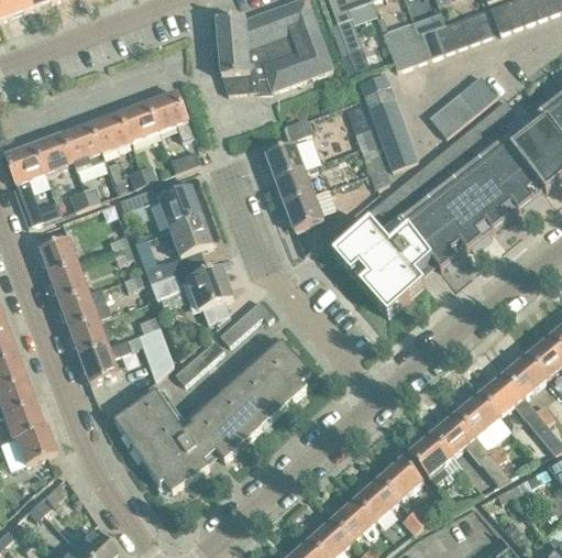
[(0,20),(23,11),(19,0),(0,0),(0,20)]
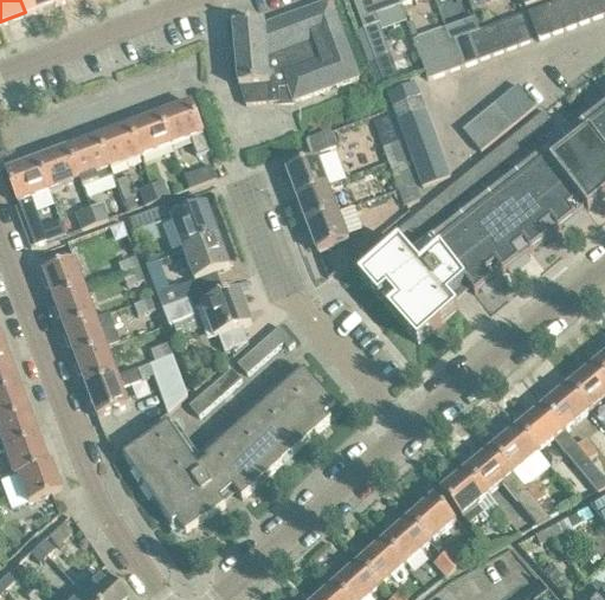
[(20,0),(25,12),(55,1),(55,0),(20,0)]
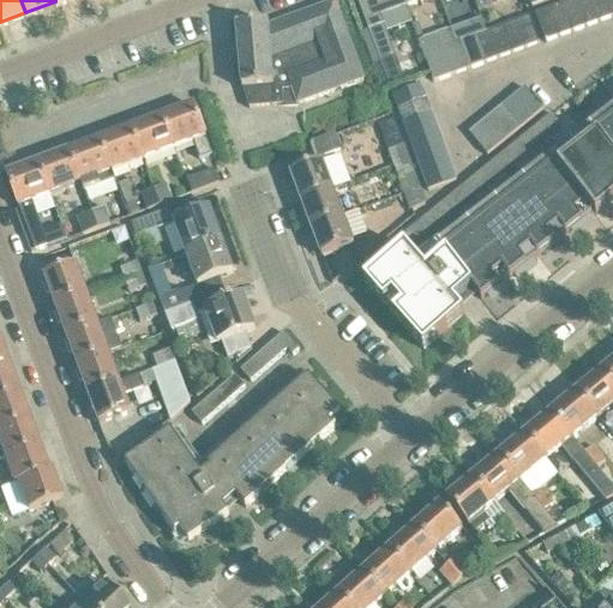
[(350,42),(335,0),(328,0),(274,20),(266,23),(266,19),(254,20),(253,20),(235,22),(236,37),(238,49),(238,52),(240,79),(241,84),(248,103),(282,101),(282,98),(295,97),(296,100),(362,76),(350,42)]
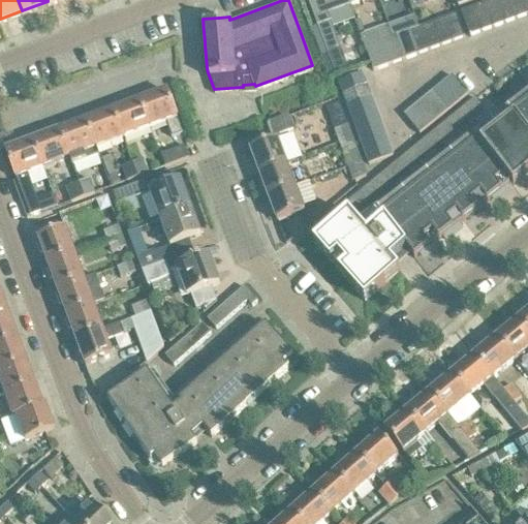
[(308,0),(315,20),(329,14),(327,9),(334,7),(349,1),(349,0),(308,0)]
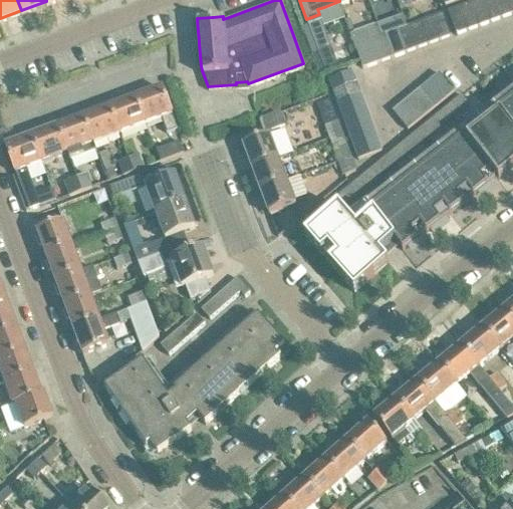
[(467,26),(478,22),(470,0),(467,0),(458,3),(467,26)]
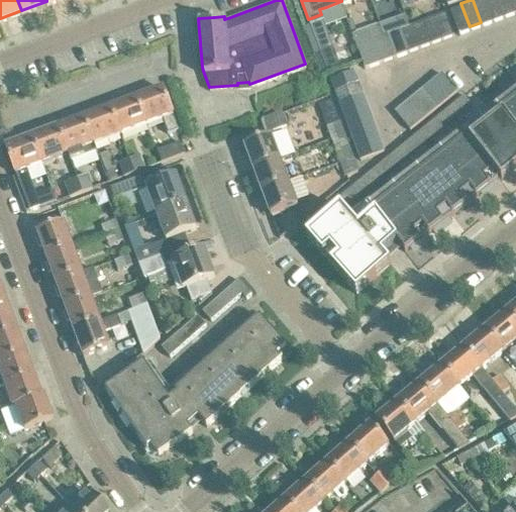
[(481,22),(493,18),(486,0),(473,0),(481,22)]
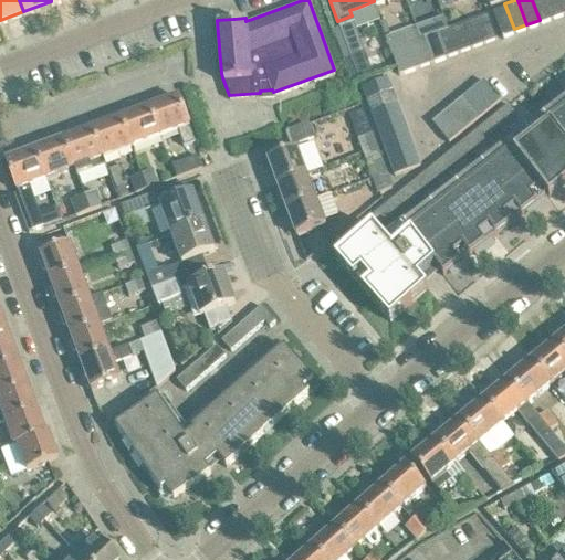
[(552,16),(546,0),(532,0),(540,20),(552,16)]
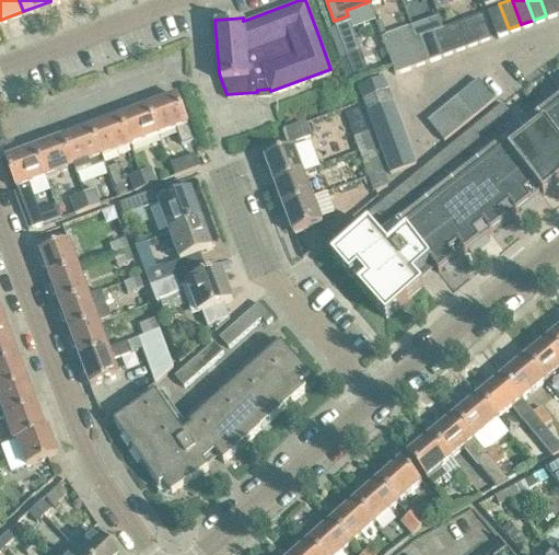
[(540,0),(546,15),(558,11),(554,0),(540,0)]
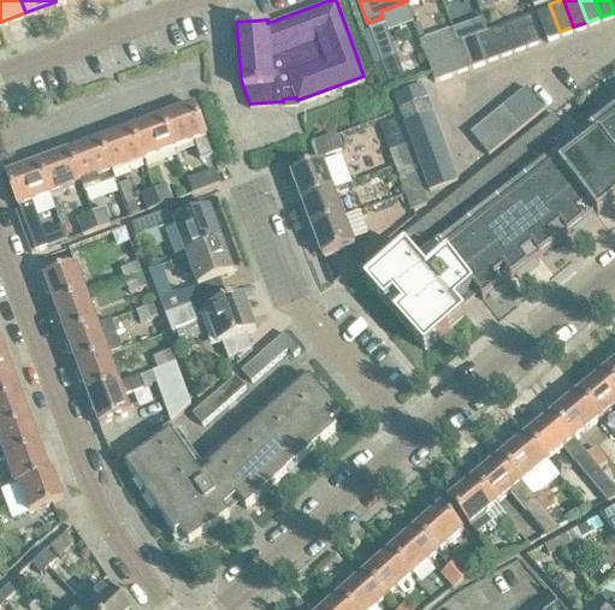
[(547,37),(560,31),(549,4),(536,9),(547,37)]
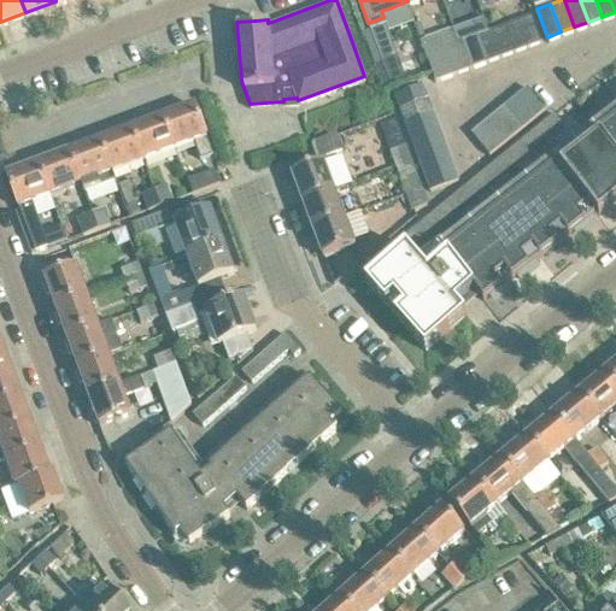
[(527,43),(541,39),(531,11),(517,17),(527,43)]
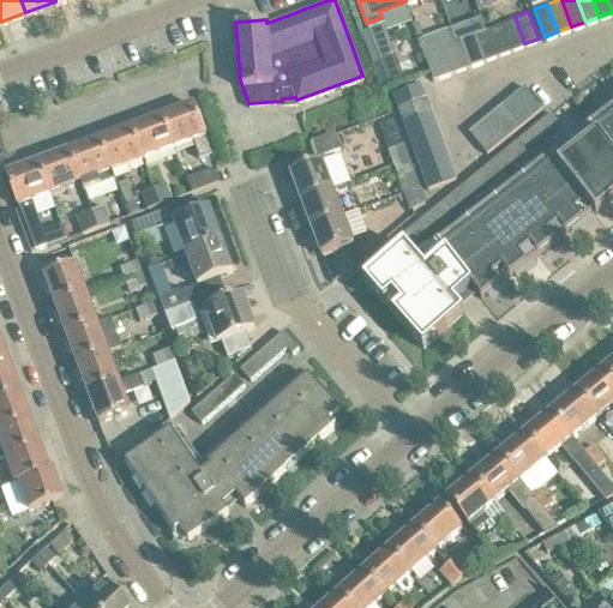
[(379,58),(396,52),(383,16),(382,17),(366,23),(379,58)]
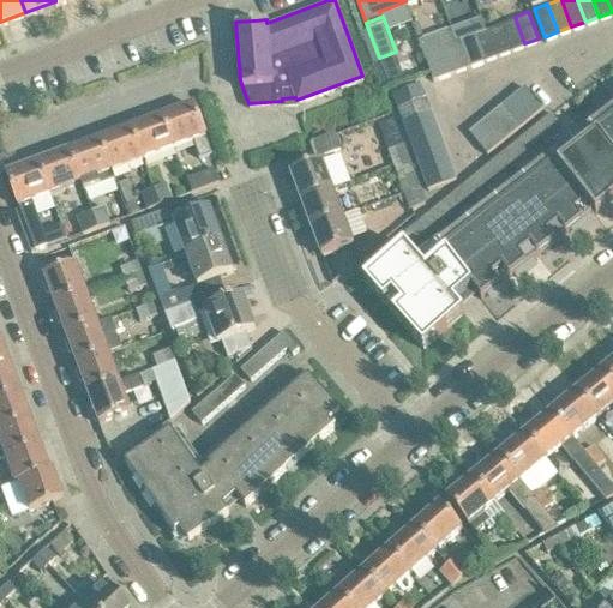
[(511,48),(524,43),(515,17),(502,22),(511,48)]
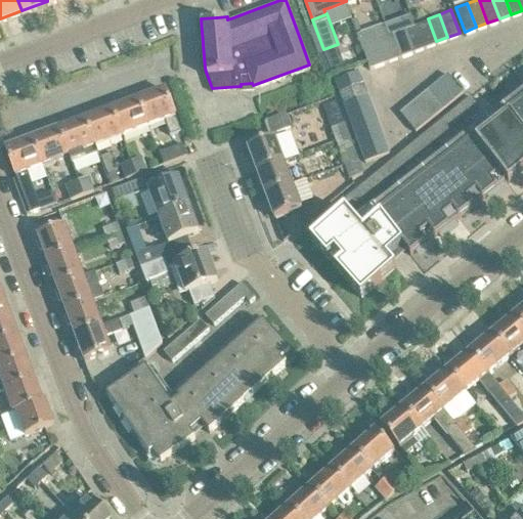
[(425,45),(436,41),(428,18),(417,23),(425,45)]
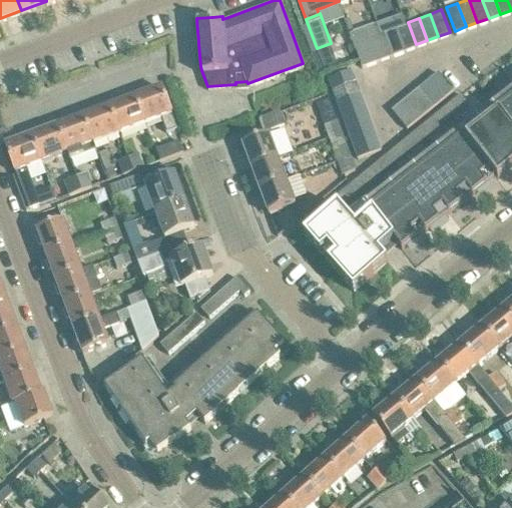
[(405,49),(416,44),(408,22),(396,26),(405,49)]
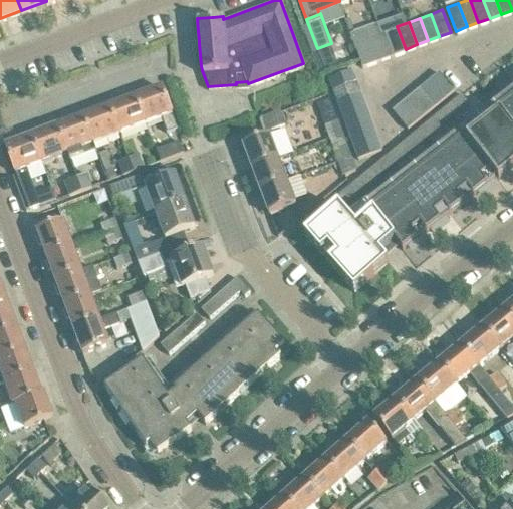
[(392,53),(406,49),(397,26),(383,31),(392,53)]
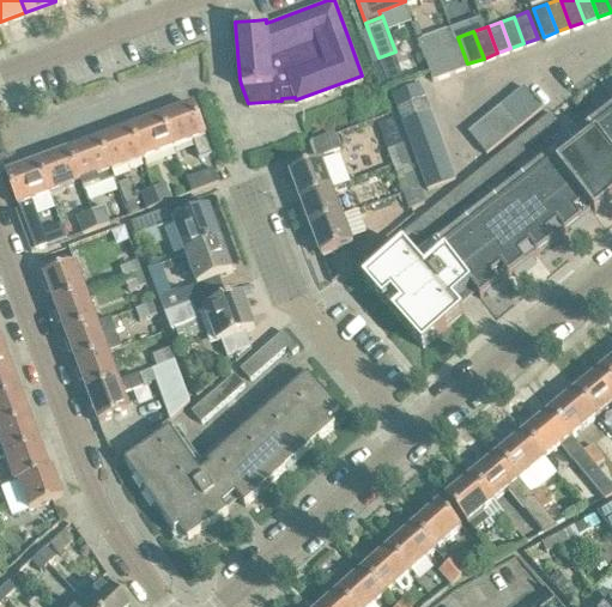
[(467,64),(458,37),(454,38),(442,43),(452,70),(467,64)]
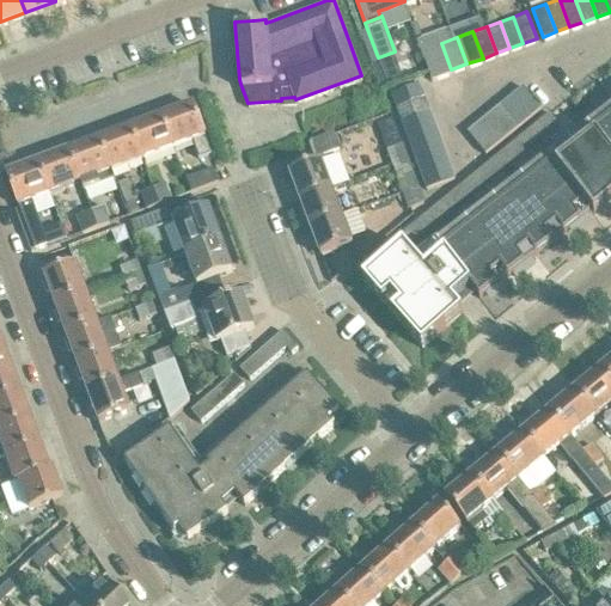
[(431,77),(451,69),(441,43),(421,50),(431,77)]
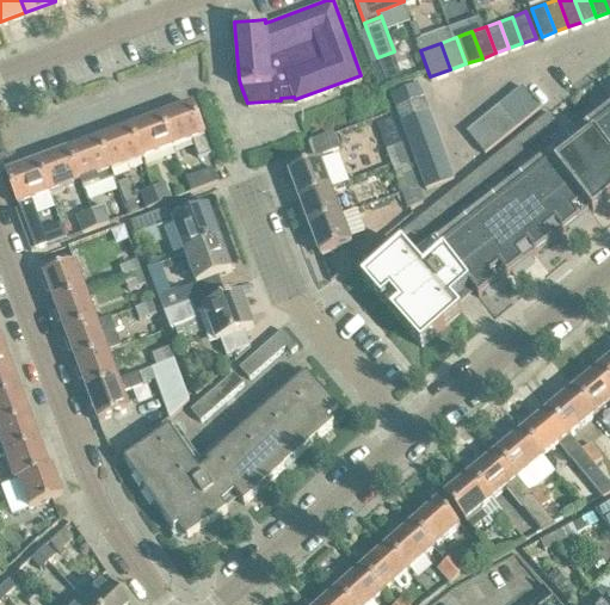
[(395,102),(423,92),(418,79),(390,88),(395,102)]
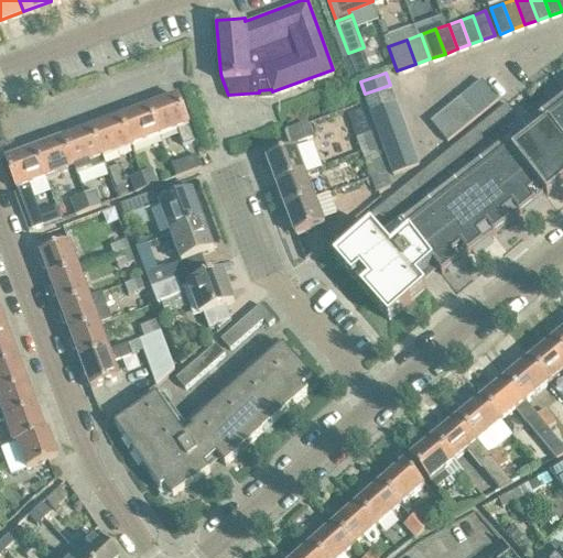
[(487,105),(493,101),(498,97),(480,76),(471,85),(487,105)]
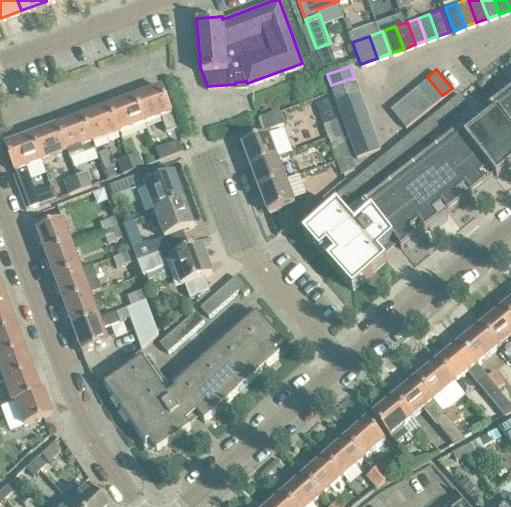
[(335,97),(358,88),(354,77),(331,85),(335,97)]
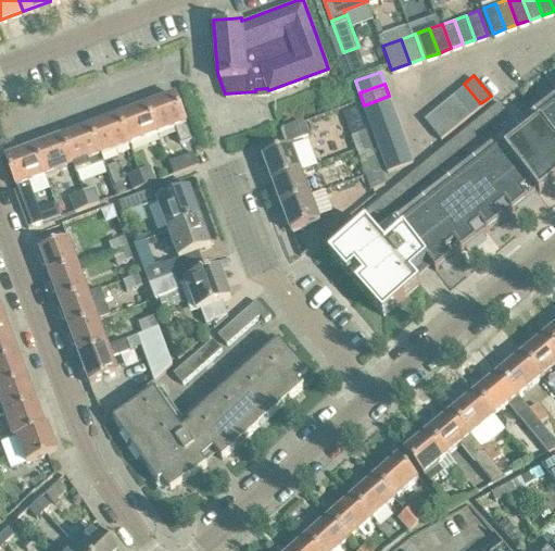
[(470,112),(480,103),(464,84),(454,91),(470,112)]
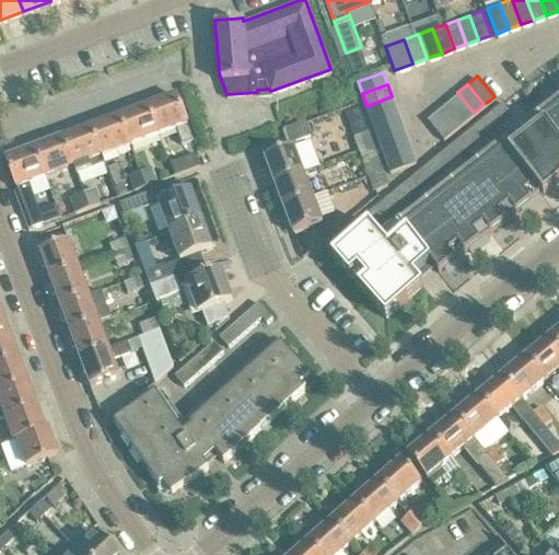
[(193,137),(186,122),(187,120),(176,92),(146,104),(156,133),(175,126),(181,141),(193,137)]
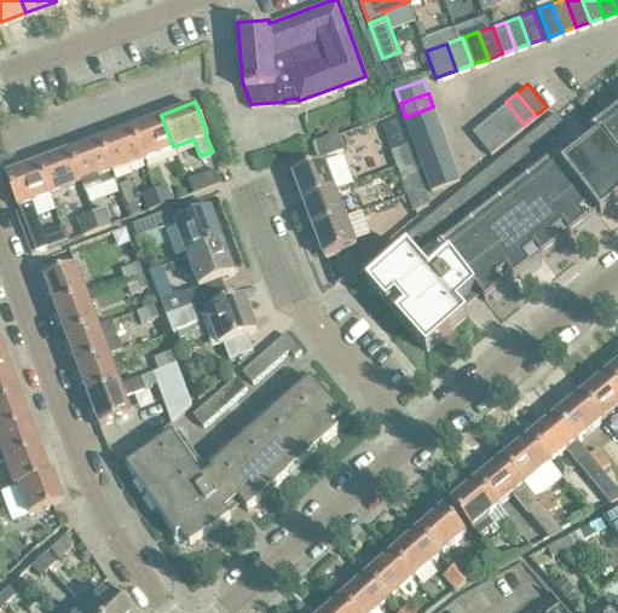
[(513,133),(523,126),(524,125),(506,102),(494,111),(513,133)]
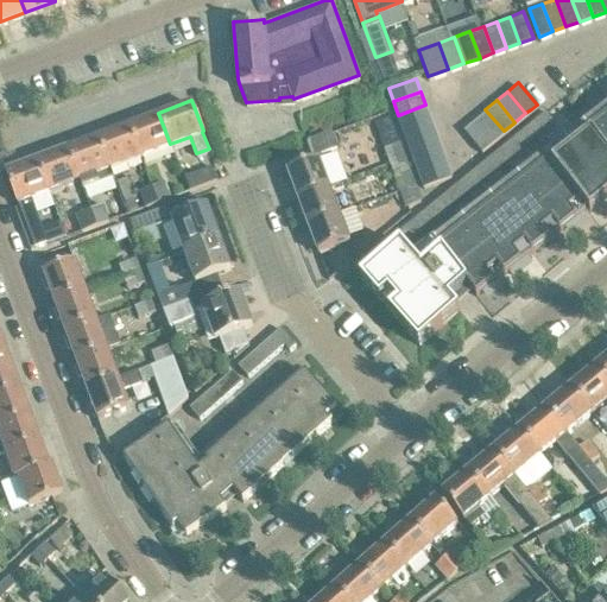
[(403,128),(430,119),(425,105),(398,115),(403,128)]
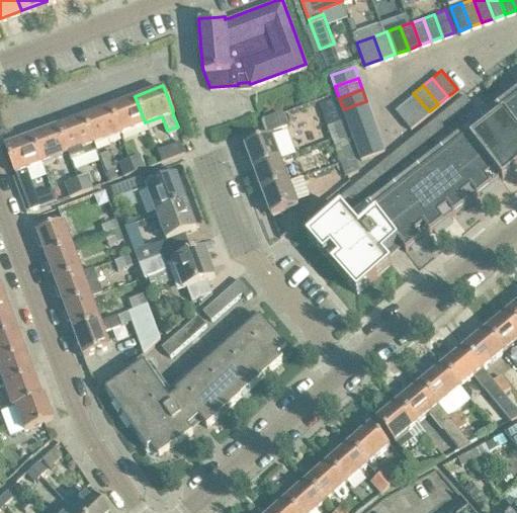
[(471,101),(464,92),(457,97),(465,106),(471,101)]
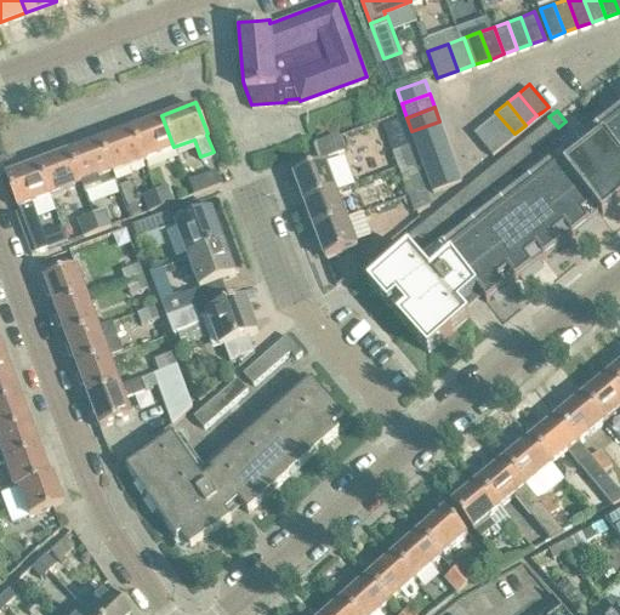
[(502,143),(515,134),(495,112),(484,120),(502,143)]
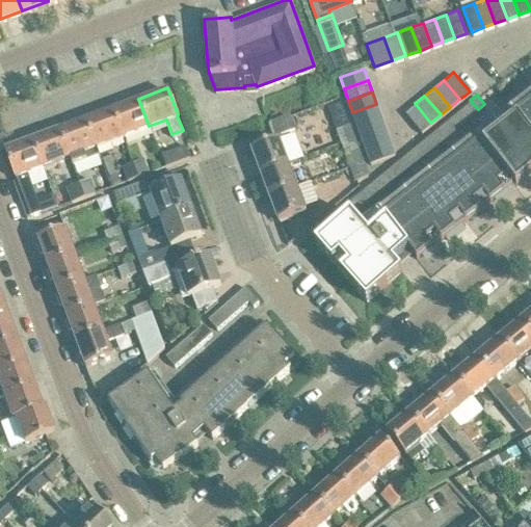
[(373,293),(401,269),(393,259),(407,245),(416,256),(512,180),(515,183),(530,170),(530,97),(382,213),(386,217),(368,231),(352,213),(349,215),(347,212),(324,232),(314,241),(332,261),(340,254),(347,263),(340,269),(366,299),(373,293)]
